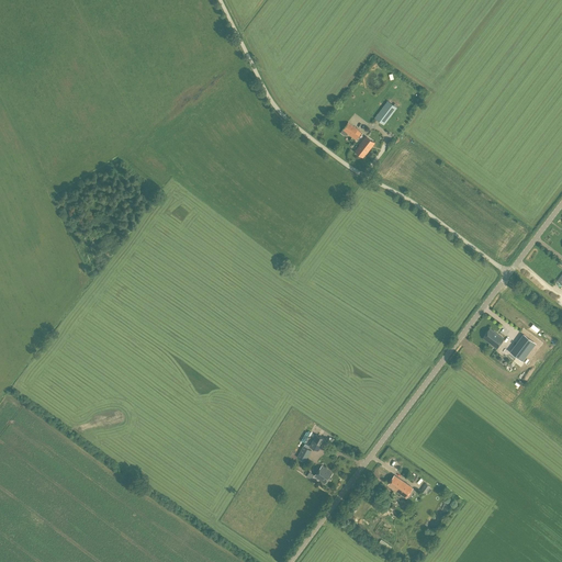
[(384,125),(397,108),(388,100),(374,117),(384,125)]
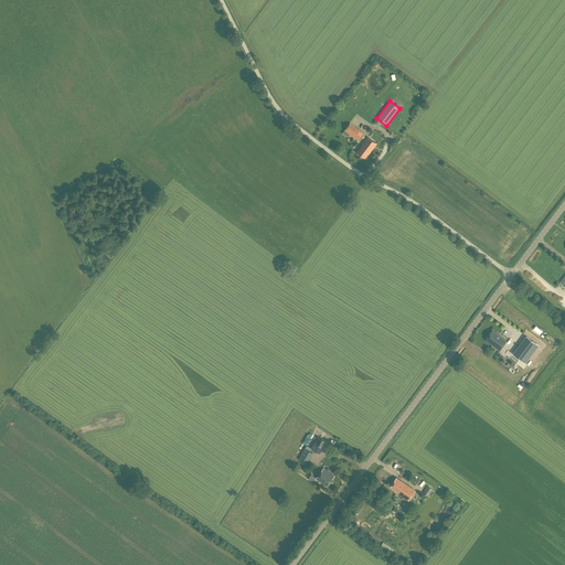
[(358,140),(363,132),(350,123),(344,129),(358,140)]
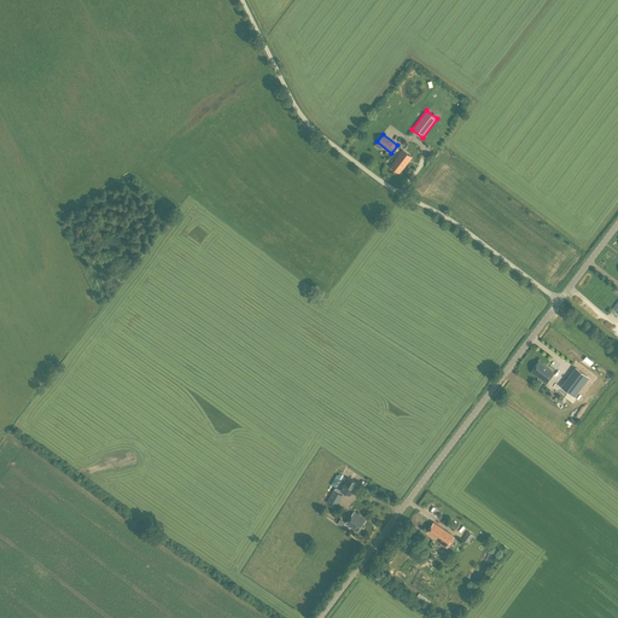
[(396,157),(406,165),(413,157),(402,150),(396,157)]
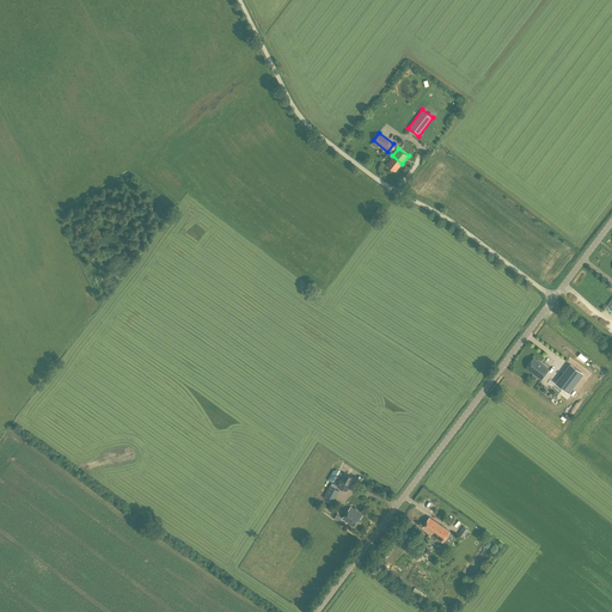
[(401,165),(402,164),(392,155),(391,158),(392,158),(387,164),(396,171),(401,164),(401,165)]
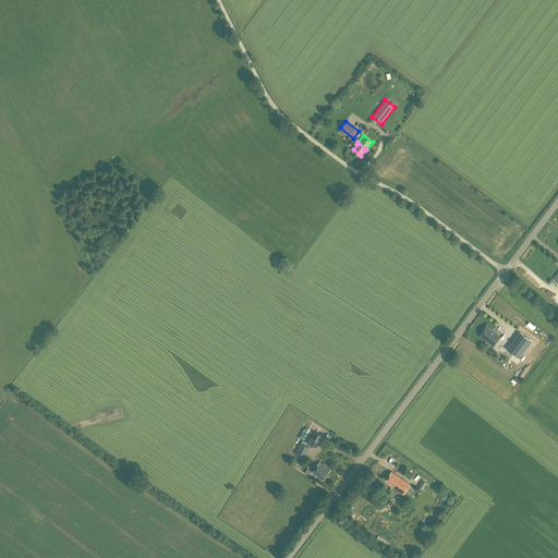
[(500,336),(486,326),(480,335),(494,346),(500,336)]
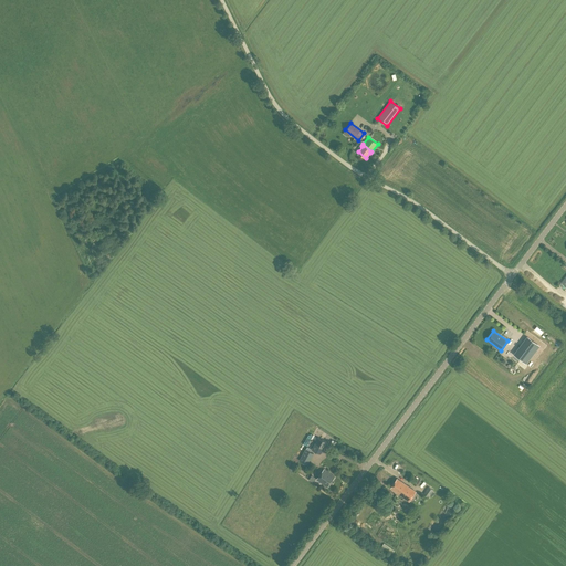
[(527,336),(522,344),(532,352),(537,344),(527,336)]
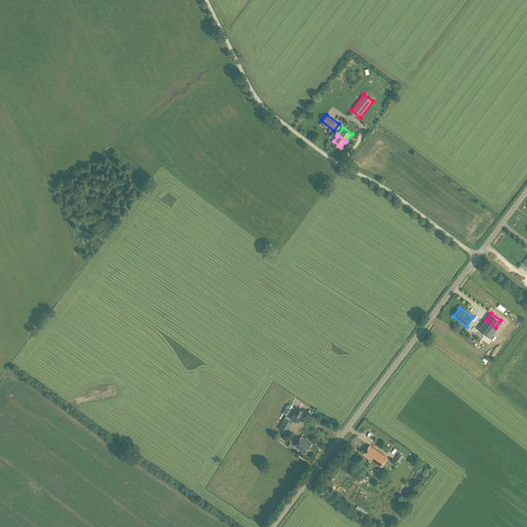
[(296,407),(290,418),(299,423),(305,412),(296,407)]
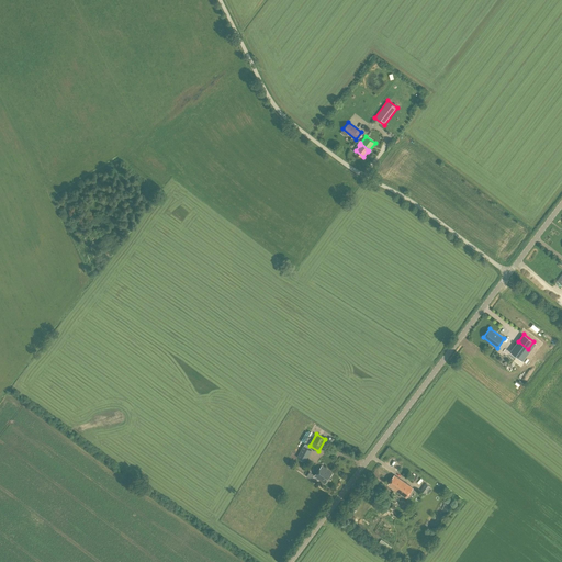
[(310,446),(304,444),(298,457),(305,462),(312,450),(308,448),(310,446)]
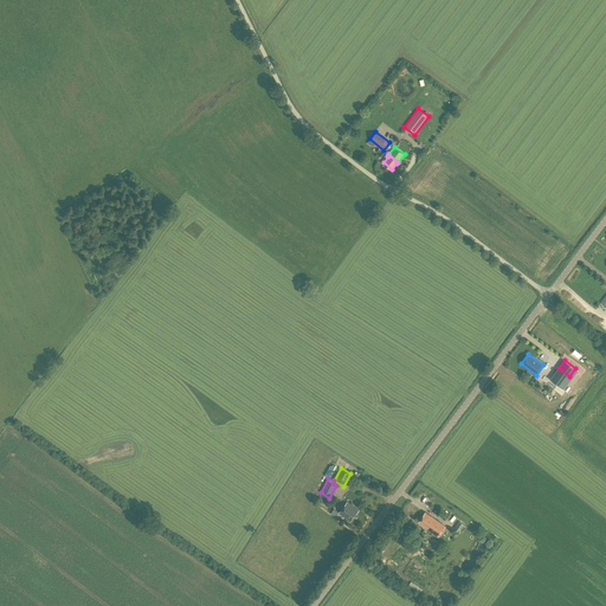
[(350,521),(359,510),(347,502),(339,513),(350,521)]
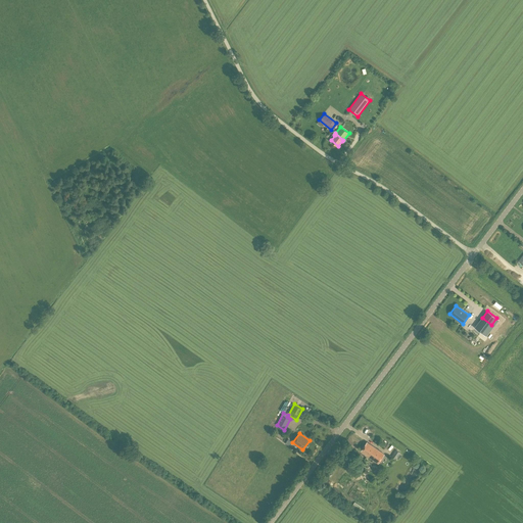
[(378,463),(384,454),(367,442),(361,450),(378,463)]
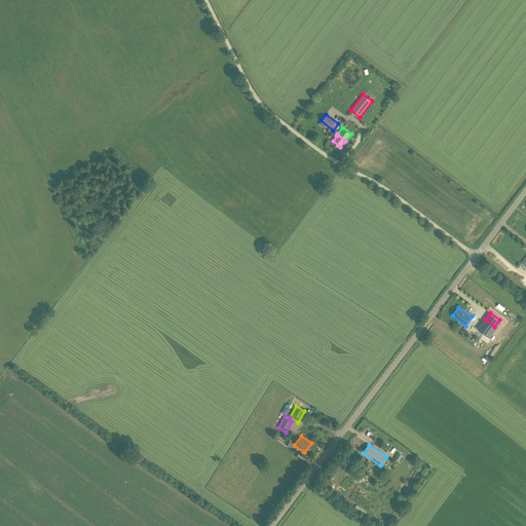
[(398,462),(403,455),(398,452),(393,459),(398,462)]
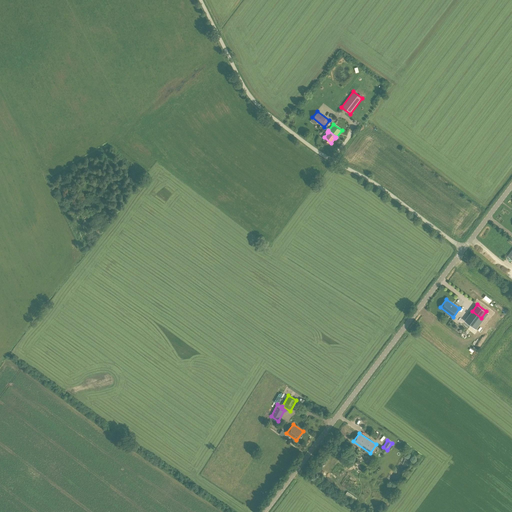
[(347,491),(345,494),(355,501),(357,498),(347,491)]
